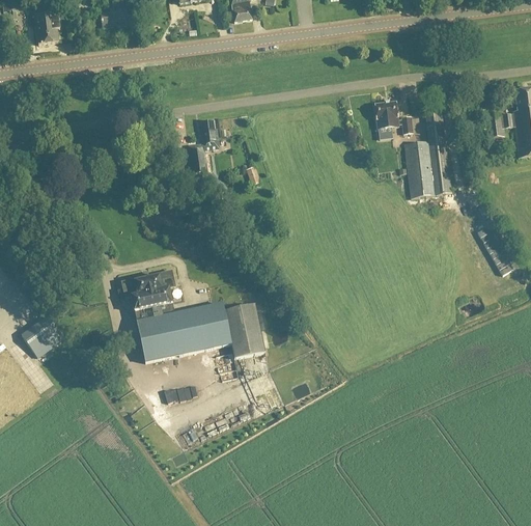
[(36,10),(34,10),(37,43),(58,40),(56,28),(59,27),(56,0),(35,2),(36,10)]
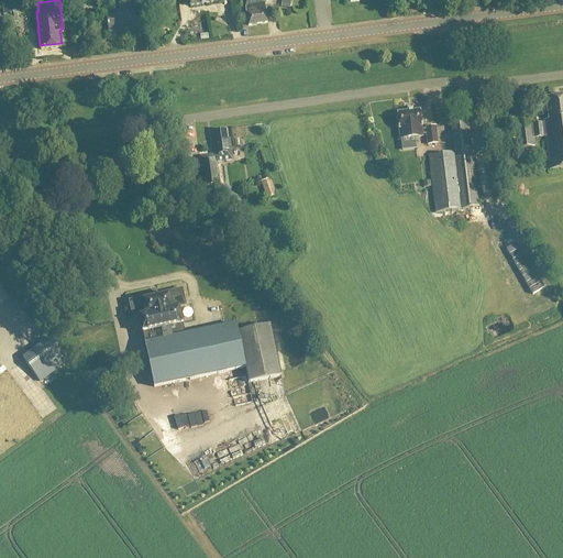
[(106,11),(108,29),(134,25),(132,8),(131,8),(129,0),(118,0),(120,9),(106,11)]
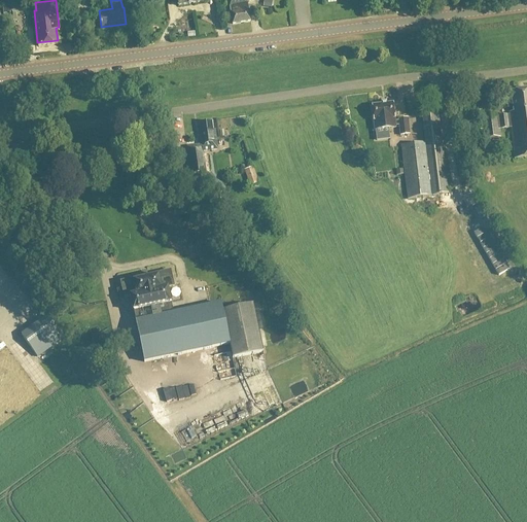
[(229,0),(232,21),(250,18),(247,0),(229,0)]
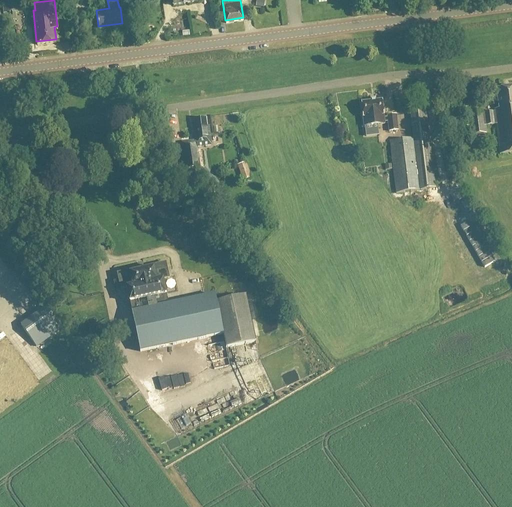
[(483,107),(467,109),(470,132),(486,130),(485,122),(495,121),(499,151),(511,149),(511,83),(496,86),(498,105),(493,106),(494,108),(483,109),(483,107)]
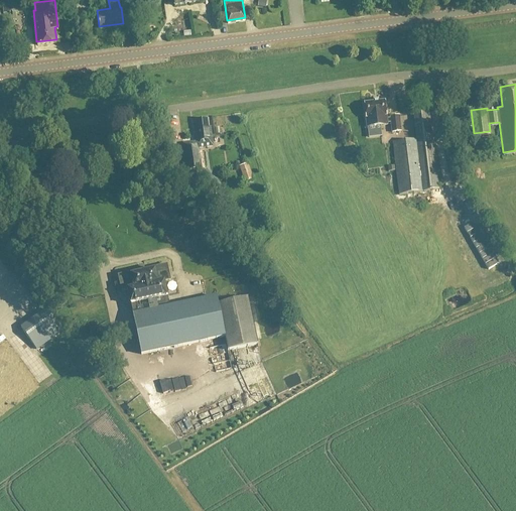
[(385,97),(364,100),(366,124),(387,121),(387,119),(390,119),(391,129),(400,128),(398,112),(390,113),(390,115),(387,115),(385,97)]
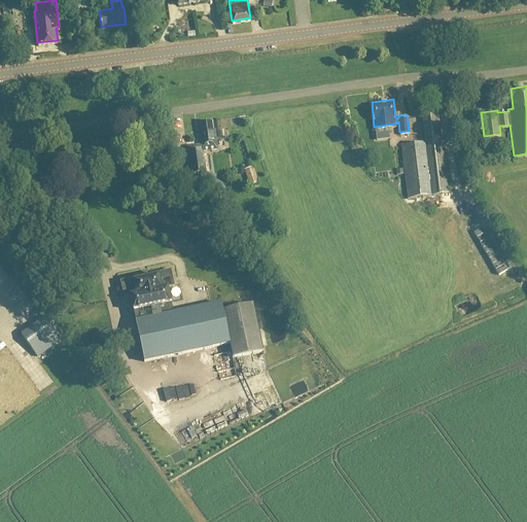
[(425,139),(401,142),(408,196),(431,193),(448,190),(437,111),(421,112),(425,139)]
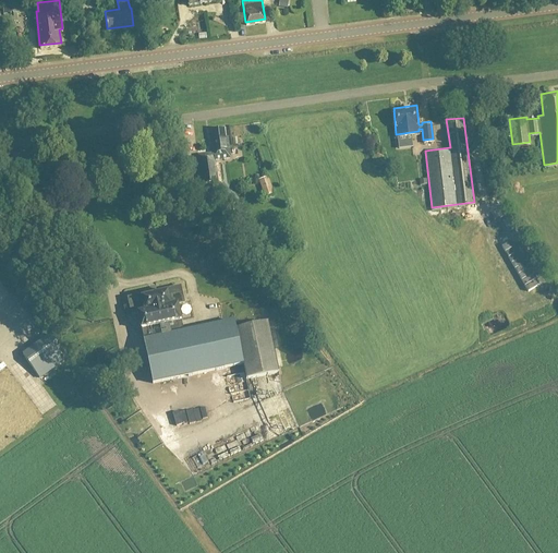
[(230,154),(229,147),(227,134),(225,134),(223,125),(211,127),(211,132),(209,132),(211,149),(197,152),(201,173),(216,171),(214,156),(230,154)]
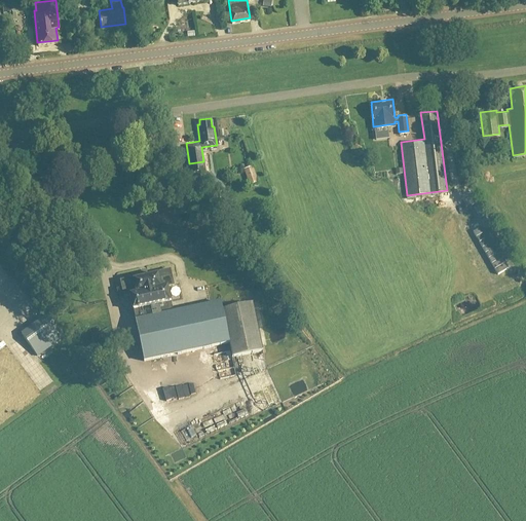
[(472,229),(496,272),(508,265),(483,223),(472,229)]
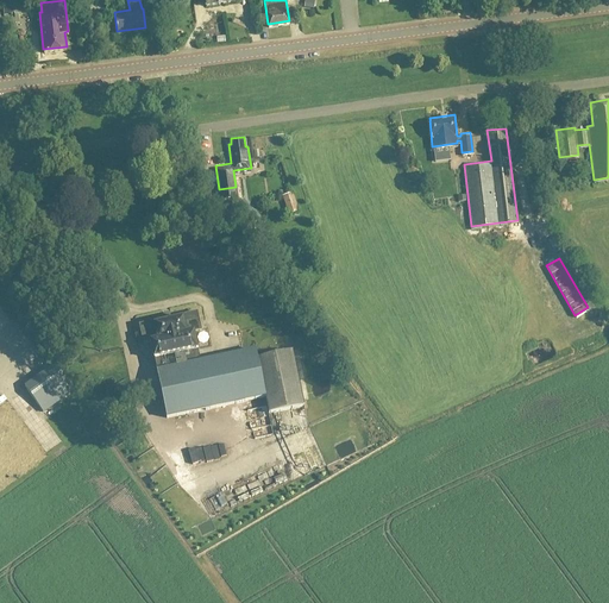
[(182,347),(196,345),(193,328),(200,326),(196,308),(181,312),(182,314),(154,320),(154,318),(138,321),(143,339),(150,338),(154,356),(167,414),(265,393),(269,409),(303,401),(292,347),(257,355),(255,345),(184,360),(182,347)]
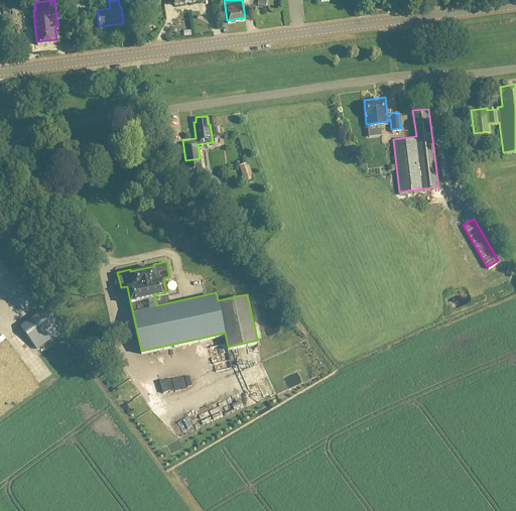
[(61,328),(44,305),(19,324),(36,347),(61,328)]
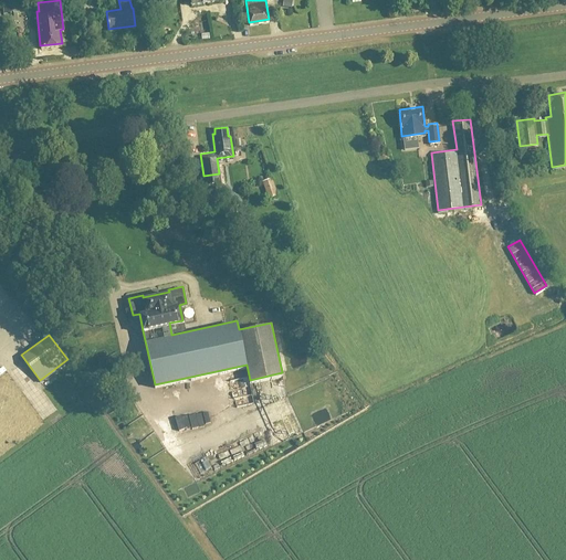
[(327,409),(321,400),(314,405),(321,414),(327,409)]
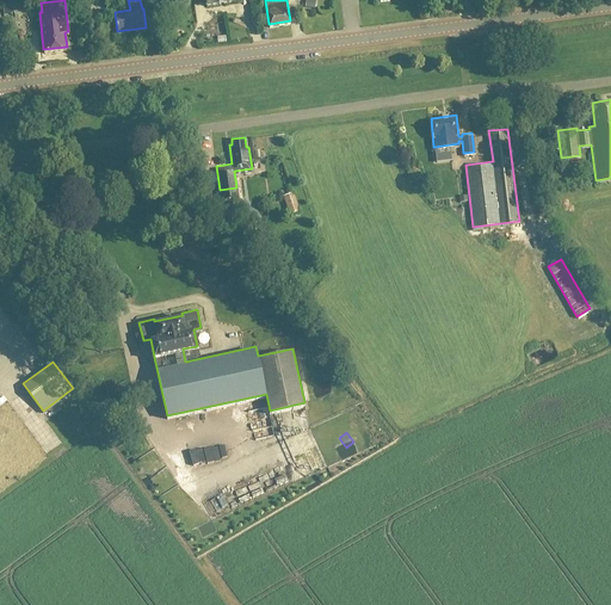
[(269,464),(282,458),(278,451),(265,457),(269,464)]
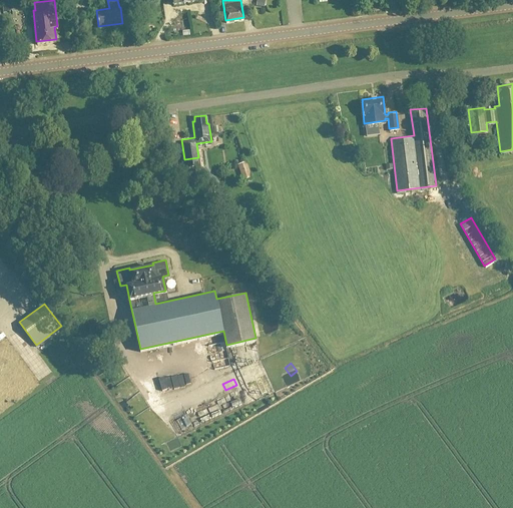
[(246,380),(242,382),(246,393),(250,391),(246,380)]
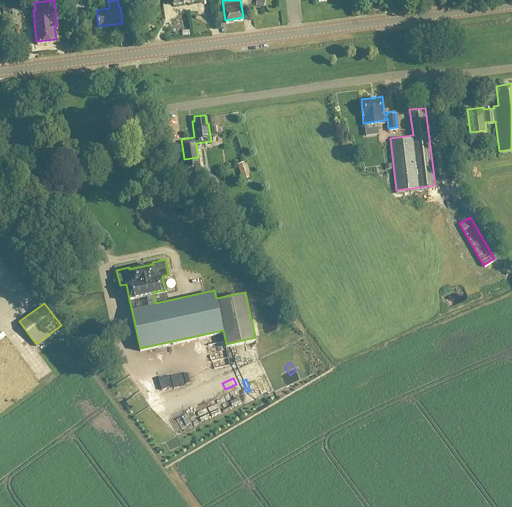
[(220,385),(208,387),(209,395),(221,393),(220,385)]
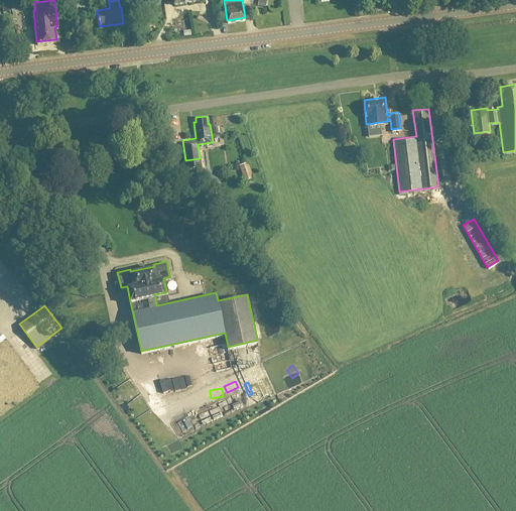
[(233,402),(235,407),(244,404),(242,398),(233,402)]
